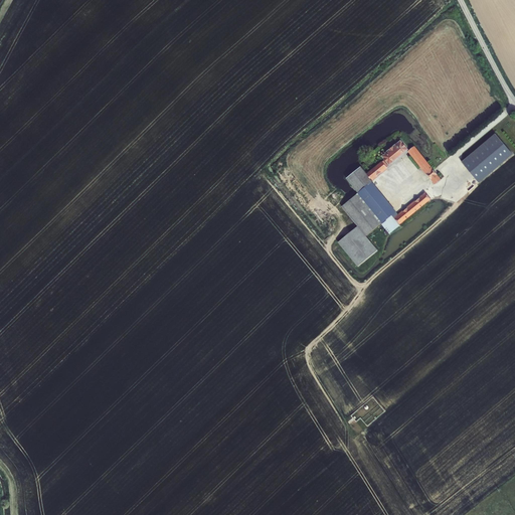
[(496,135),(462,163),(480,183),(513,156),(496,135)]
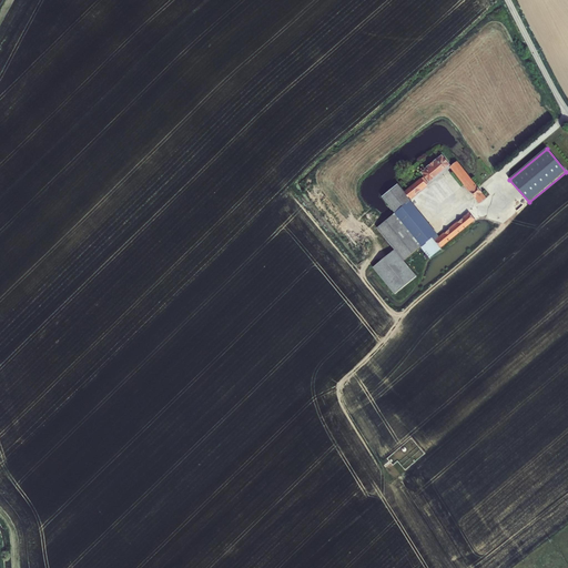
[(424,166),(421,169),(423,171),(422,172),(429,182),(446,169),(450,165),(443,155),(425,169),(424,166)]
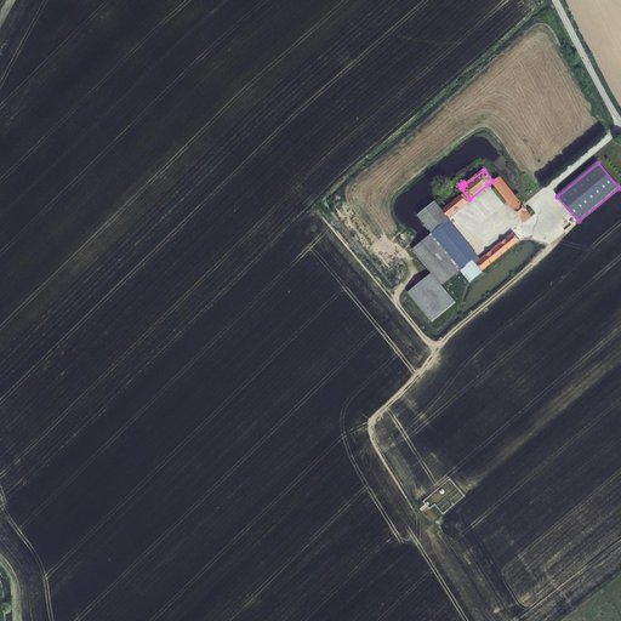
[(516,210),(522,205),(500,177),(494,182),(516,210)]
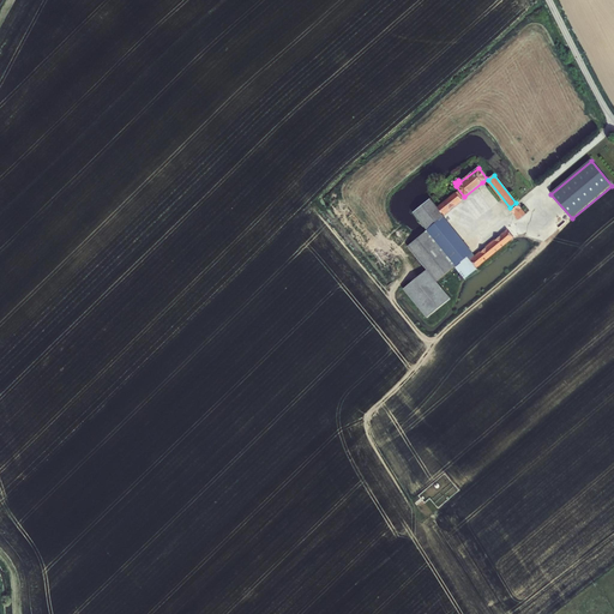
[(408,246),(427,270),(403,289),(427,318),(450,299),(437,282),(456,266),(464,278),(476,269),(476,268),(513,238),(509,232),(475,258),(444,217),(444,215),(463,198),(458,192),(438,208),(431,198),(413,212),(427,230),(413,242),(408,246)]
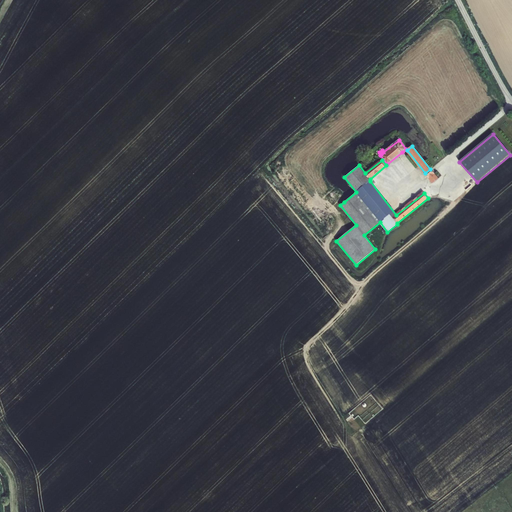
[(433,173),(430,169),(425,173),(428,177),(433,173)]
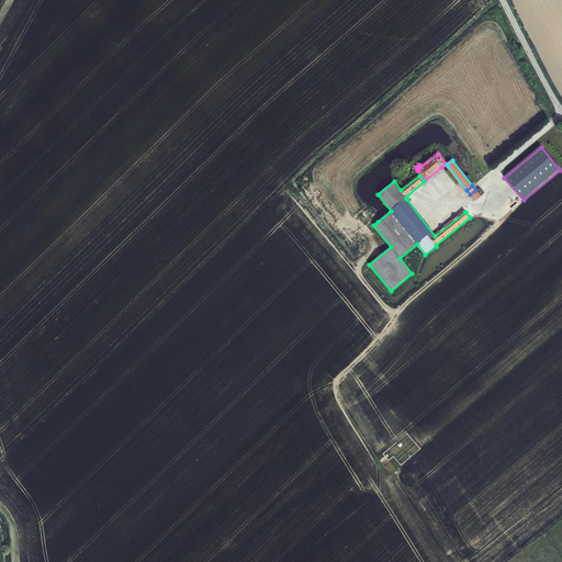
[(475,190),(470,194),(475,201),(481,197),(475,190)]
